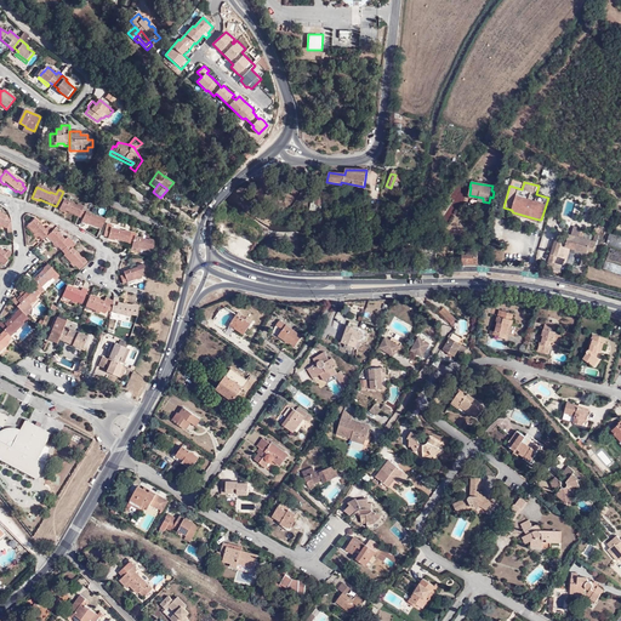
[(78,218),(81,210),(83,209),(77,205),(77,206),(60,199),(56,206),(60,209),(58,211),(63,214),(64,211),(78,218)]
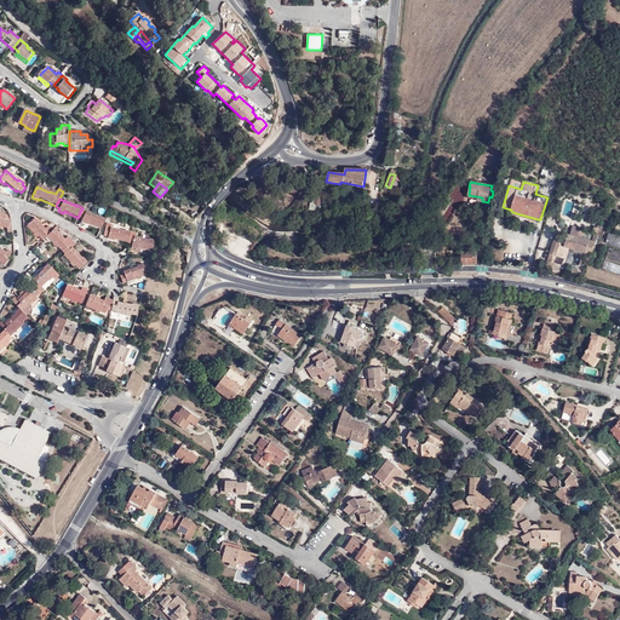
[(99,229),(104,219),(99,217),(98,218),(81,210),(78,218),(82,219),(81,222),(87,224),(87,223),(99,229)]
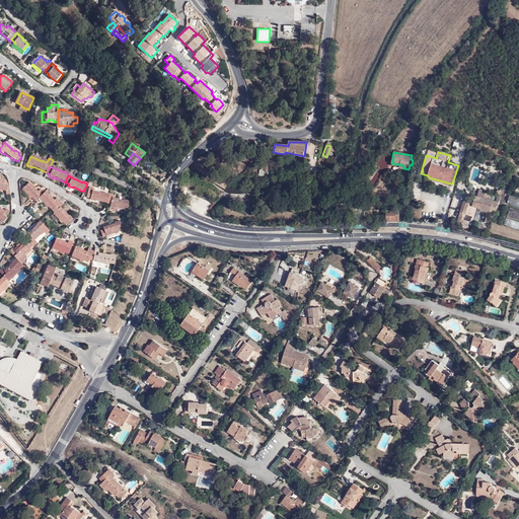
[(450,183),(429,177),(428,180),(450,187),(450,183)]
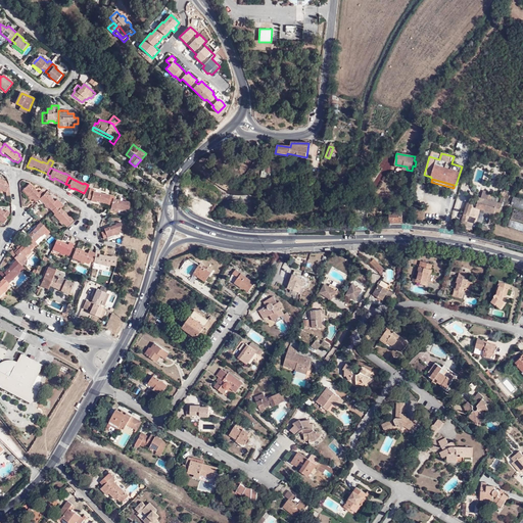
[(39,199),(44,195),(41,192),(39,194),(30,185),(22,191),(29,197),(28,198),(31,200),(33,199),(36,202),(39,199)]
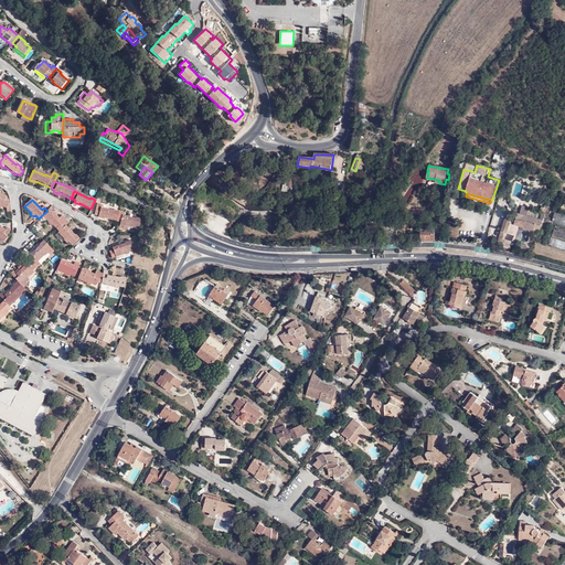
[(117,222),(119,213),(114,211),(113,212),(100,209),(102,206),(97,205),(94,216),(98,217),(98,219),(103,221),(104,219),(117,222)]
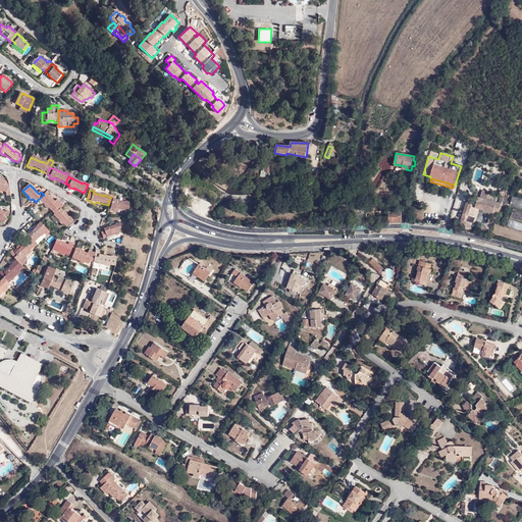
[(52,212),(60,204),(57,201),(55,203),(45,193),(44,195),(39,199),(45,206),(47,209),(49,208),(52,212)]
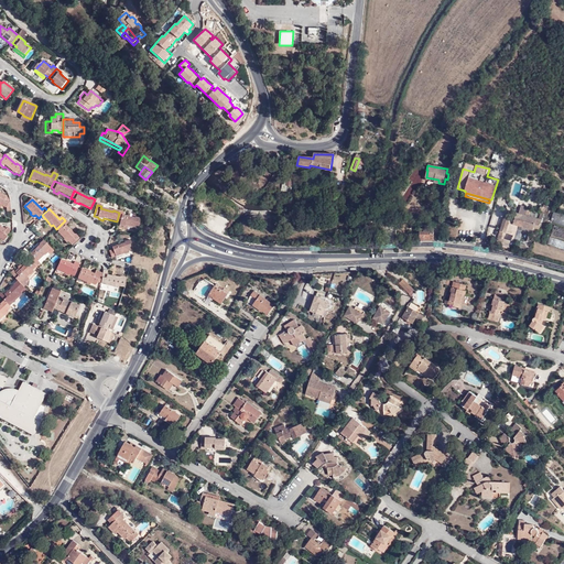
[(563,215),(554,212),(551,220),(563,225),(563,215)]
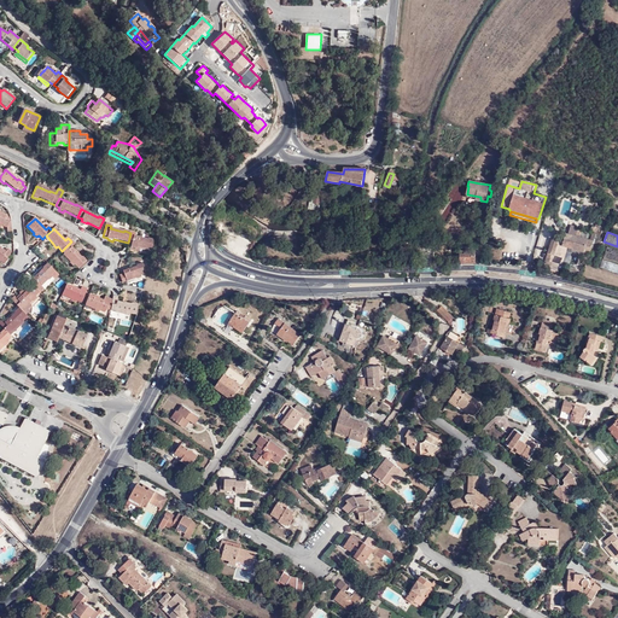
[(135,234),(130,233),(128,243),(132,244),(132,246),(140,249),(151,251),(153,242),(149,239),(149,238),(145,237),(144,240),(134,237),(135,234)]
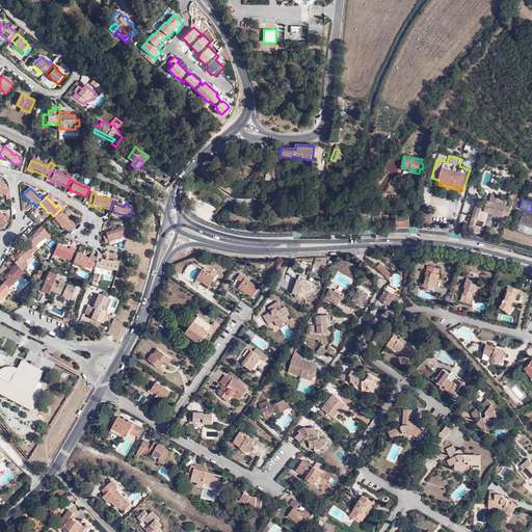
[(508,216),(510,208),(508,207),(487,201),(485,208),(484,211),(503,216),(503,214),(508,216)]
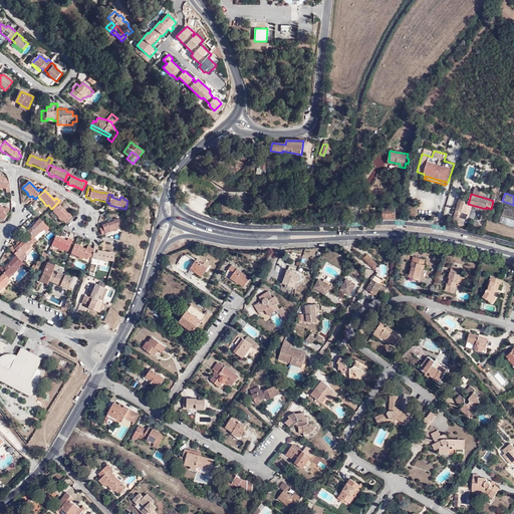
[(461,212),(464,203),(465,200),(459,198),(455,210),(461,212)]
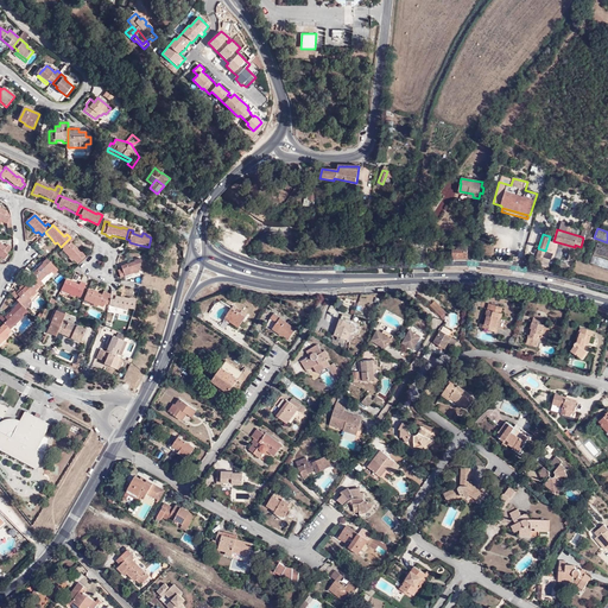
[(74,240),(70,238),(61,247),(63,249),(62,251),(69,258),(68,259),(71,263),(73,260),(77,265),(84,257),(81,252),(80,253),(70,244),(74,240)]
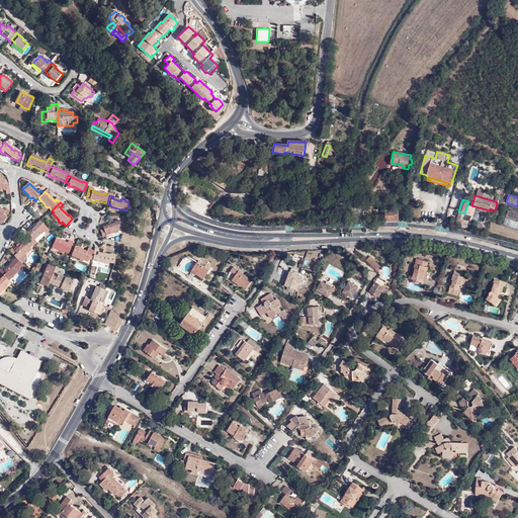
[(517,209),(509,206),(506,216),(517,219),(517,209)]
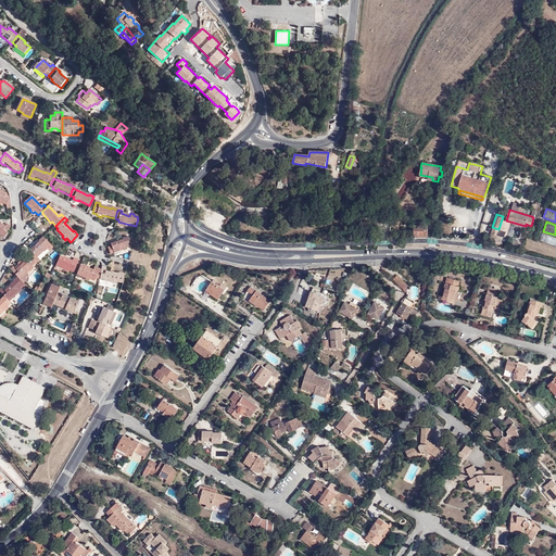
[(0,236),(4,238),(8,235),(5,234),(10,227),(8,225),(5,227),(0,223),(0,236)]
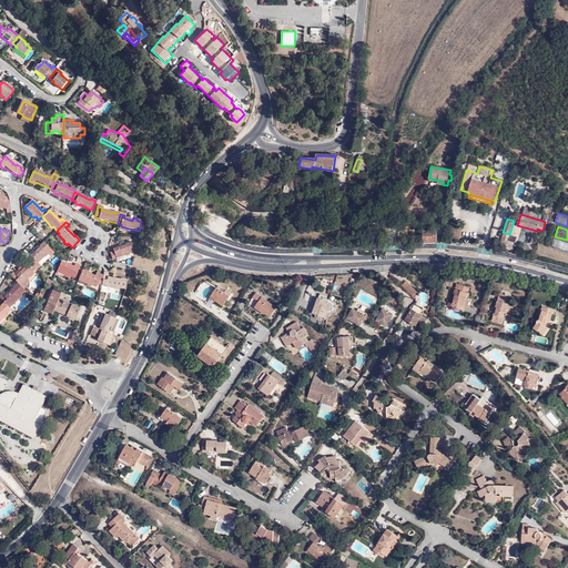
[(423,230),(423,241),(435,241),(437,242),(437,231),(423,230)]
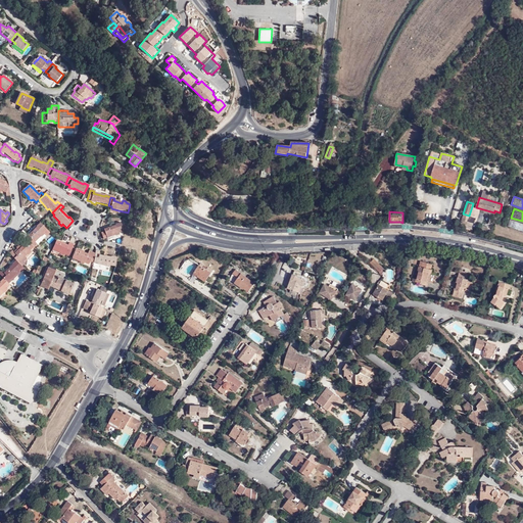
[(465,228),(468,219),(462,217),(460,226),(465,228)]
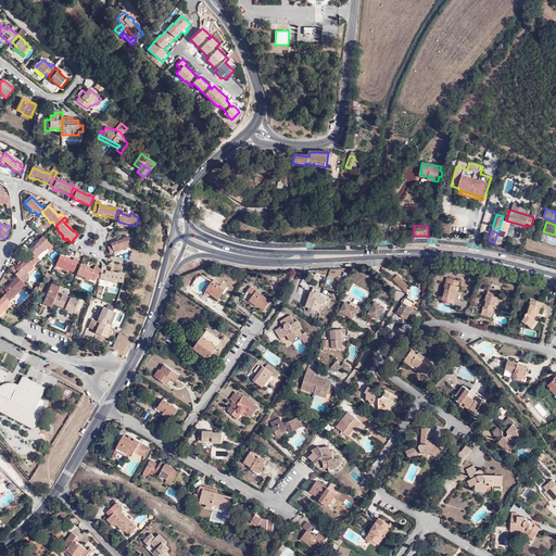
[(555,238),(542,234),(540,241),(555,245),(555,238)]
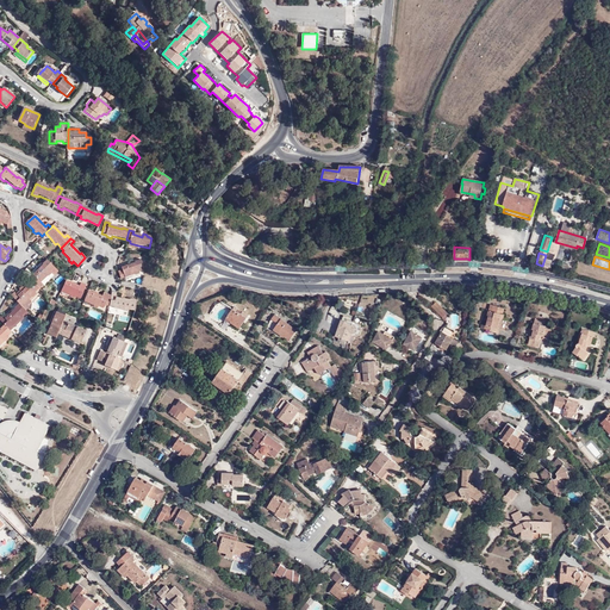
[(143,269),(139,259),(135,261),(135,262),(120,267),(123,269),(118,271),(120,278),(134,273),(135,275),(139,274),(138,272),(143,269)]
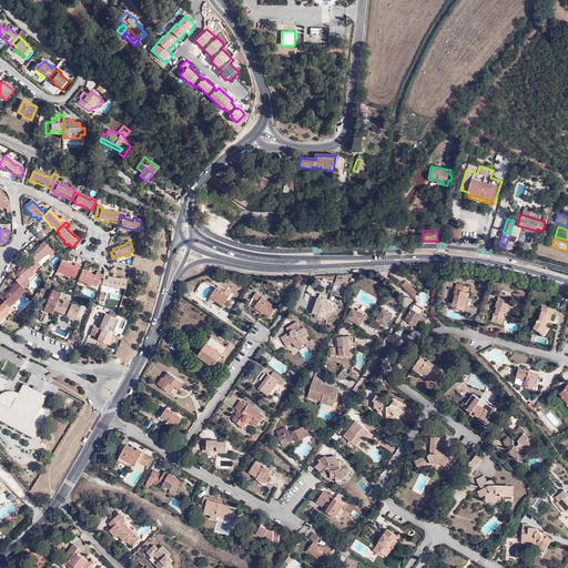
[(50,249),(43,242),(40,245),(40,246),(27,260),(29,261),(36,269),(39,265),(37,263),(44,256),(44,257),(48,254),(47,253),(50,249)]
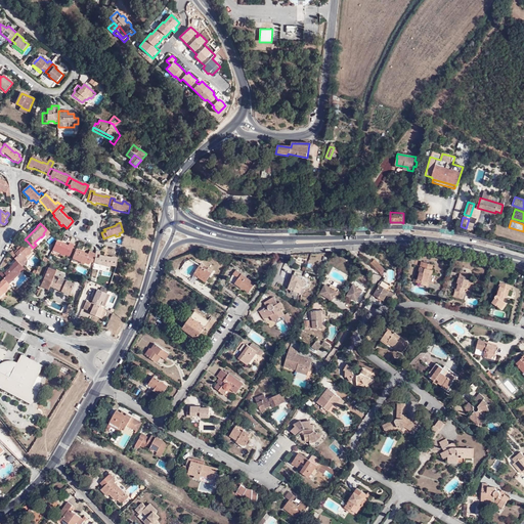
[(42,238),(49,232),(46,229),(43,233),(44,234),(41,237),(41,236),(34,243),(36,245),(43,239),(42,238)]
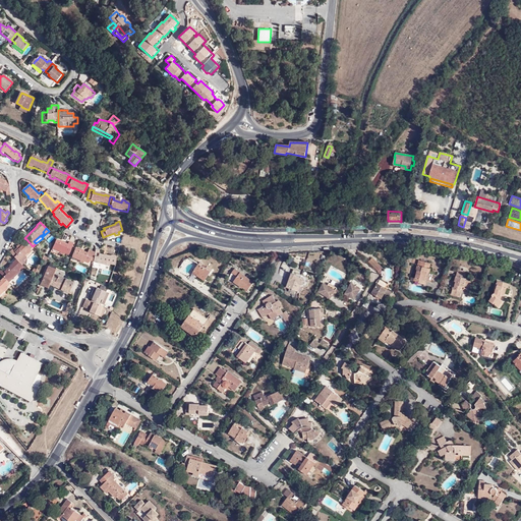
[(33,246),(26,239),(23,243),(22,242),(19,245),(21,246),(20,247),(21,248),(19,249),(18,249),(15,252),(14,251),(12,249),(9,252),(16,259),(21,265),(24,262),(23,259),(26,257),(24,255),(27,253),(29,253),(32,251),(30,249),(33,246)]
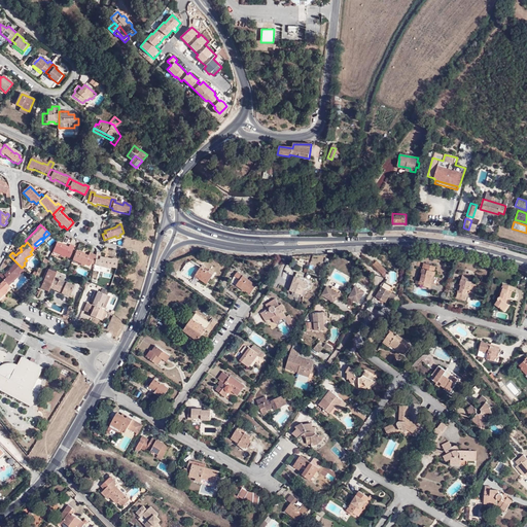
[(68,246),(57,242),(53,251),(60,254),(60,256),(64,257),(65,256),(69,257),(73,246),(69,244),(68,246)]
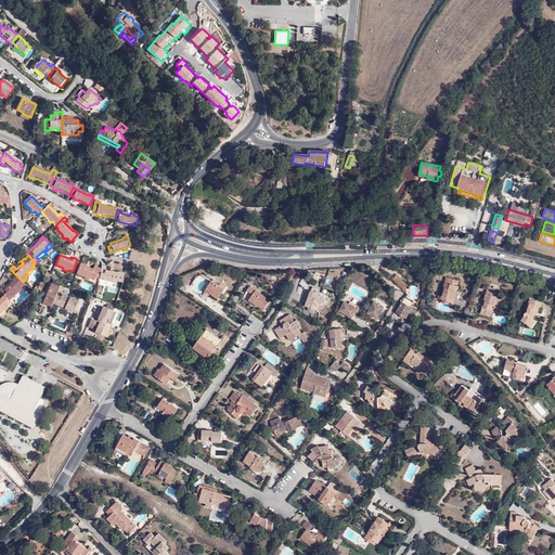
[(99,279),(101,269),(93,267),(92,269),(80,265),(77,274),(89,280),(90,278),(94,280),(95,278),(99,279)]
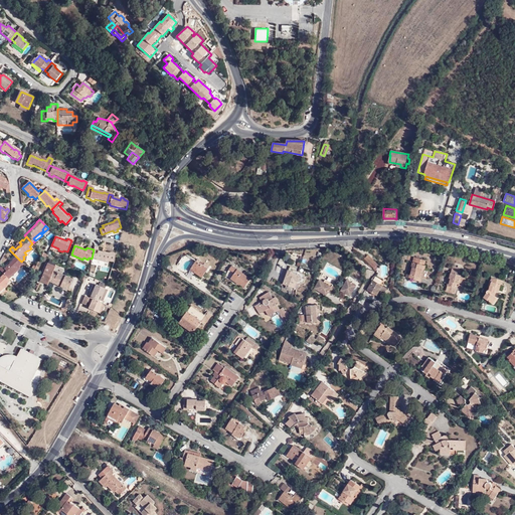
[(98,248),(94,247),(94,249),(92,259),(96,259),(96,260),(105,262),(105,263),(109,264),(109,262),(113,262),(114,253),(110,252),(110,253),(98,251),(98,248)]
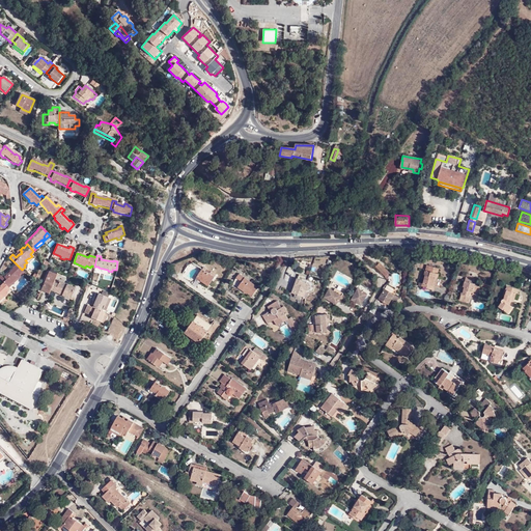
[(381,272),(385,268),(380,263),(376,267),(381,272)]
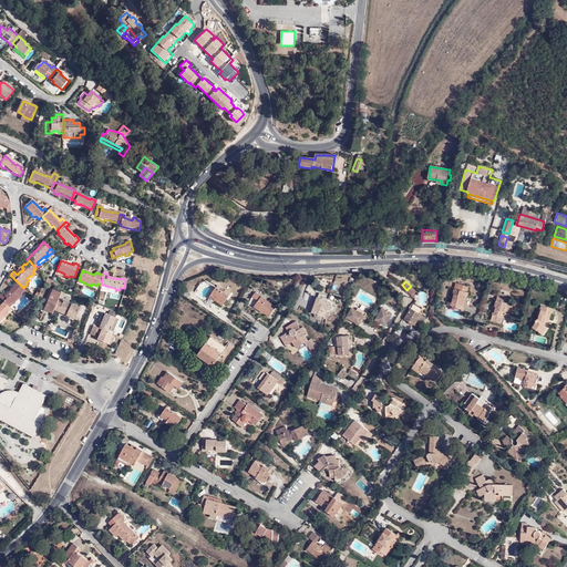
[(1,294),(0,294),(0,297),(3,301),(7,305),(10,302),(11,302),(19,297),(23,294),(21,291),(24,289),(23,288),(18,282),(12,286),(13,287),(3,296),(1,294)]
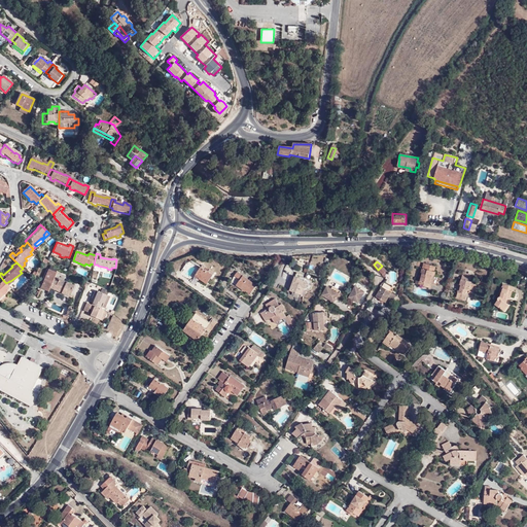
[(435,267),(425,264),(423,269),(422,268),(421,273),(422,273),(420,281),(416,280),(415,284),(428,287),(433,271),(434,272),(435,267)]
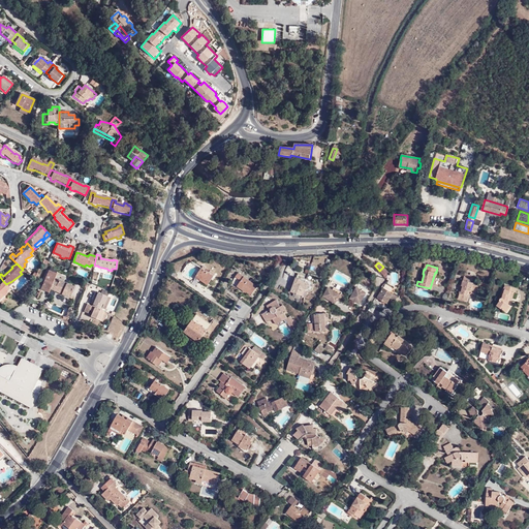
[(387,272),(383,267),(379,271),(384,276),(383,277),(385,278),(385,279),(386,280),(387,279),(386,277),(389,275),(387,273),(387,272)]
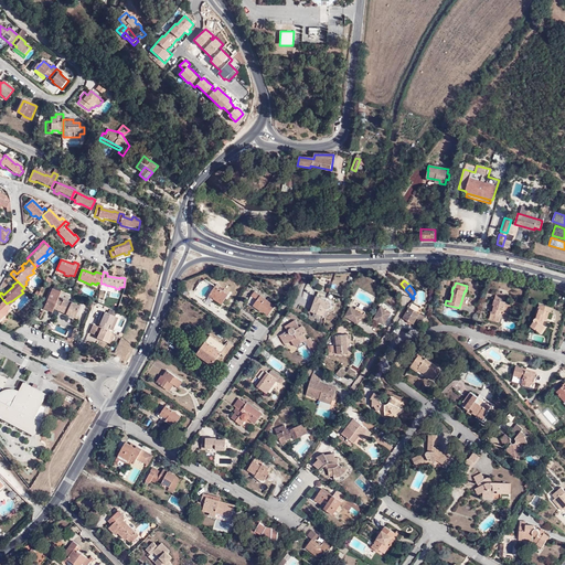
[(210,296),(214,299),(222,305),(228,295),(216,287),(210,296)]
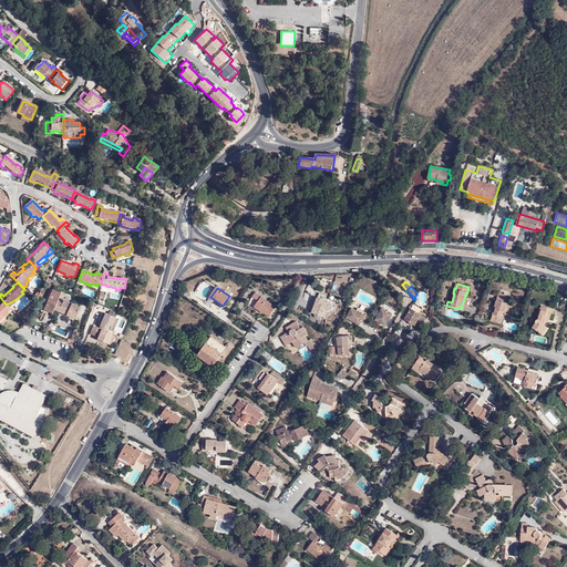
[(58,300),(61,294),(52,290),(43,310),(51,313),(53,309),(73,319),(79,308),(63,300),(62,302),(58,300)]
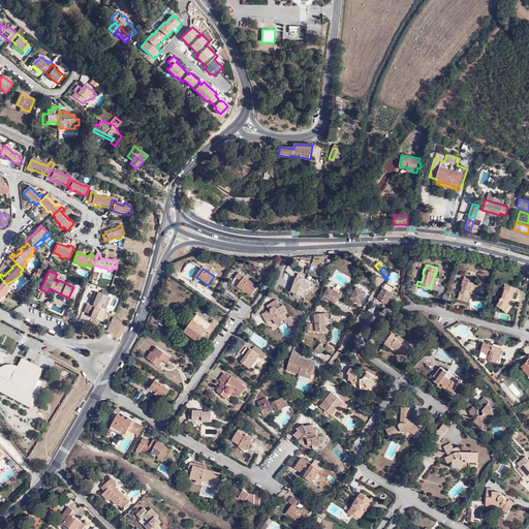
[(251,296),(257,287),(239,273),(236,277),(241,281),(238,286),(251,296)]
